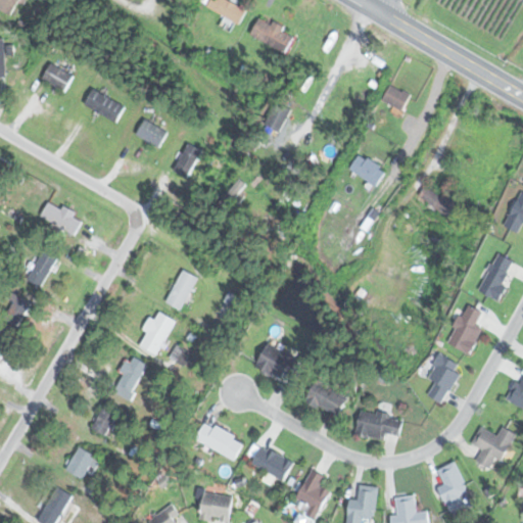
[(0,0),(0,6),(8,13),(17,0),(0,0)]
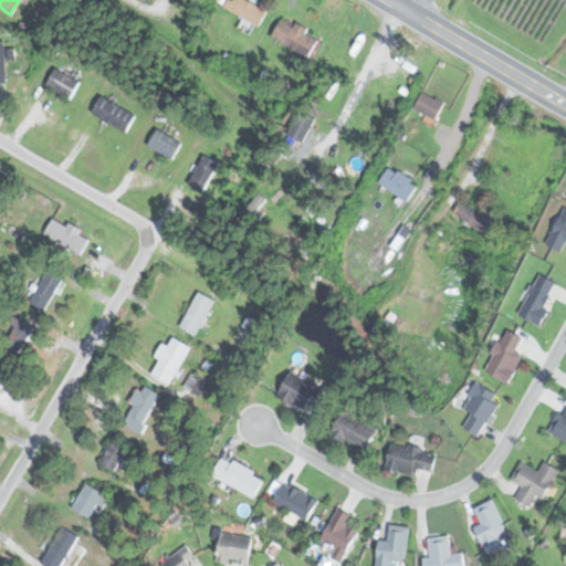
[(266,10),(248,0),(228,0),(224,6),(259,25),(266,10)]
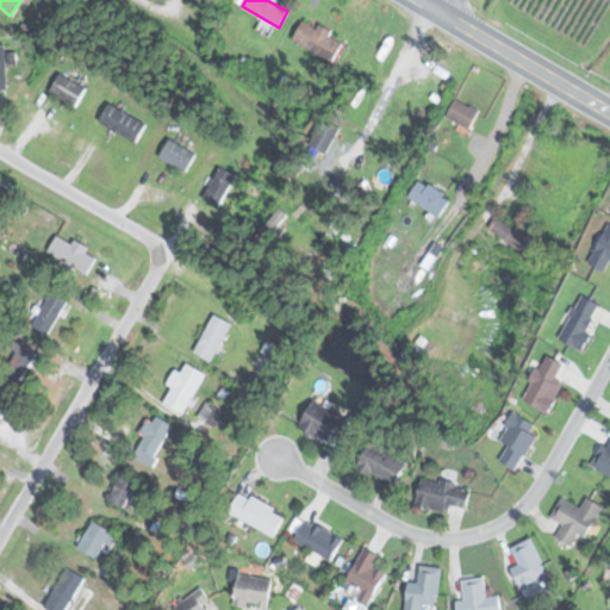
[(332,63),(344,42),(305,18),(293,38),(332,63)]
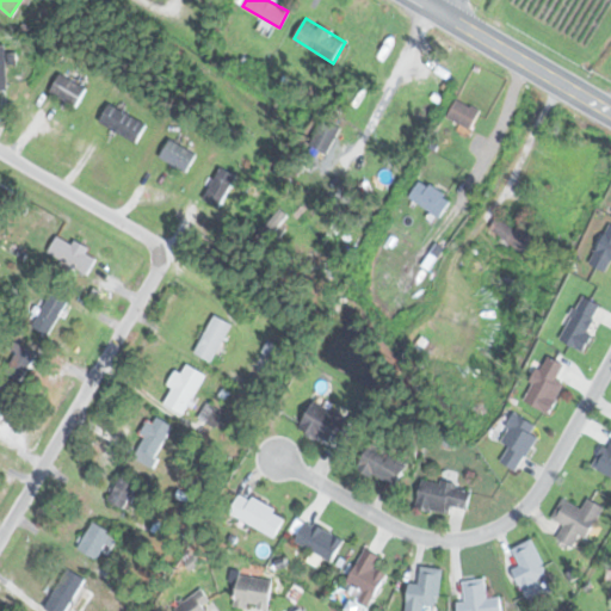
[(78,106),(87,88),(61,73),(50,92),(78,106)]
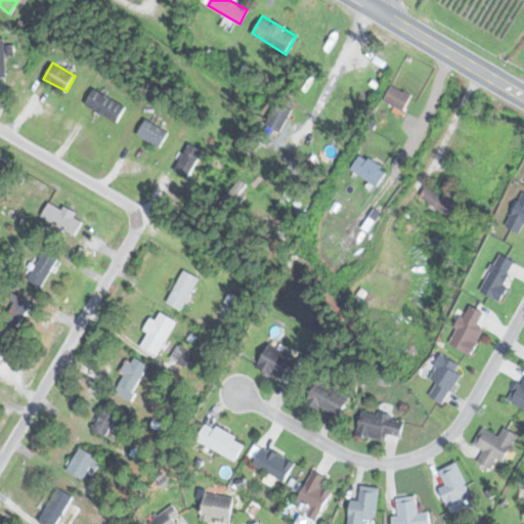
[(126,106),(95,88),(85,103),(117,122),(126,106)]
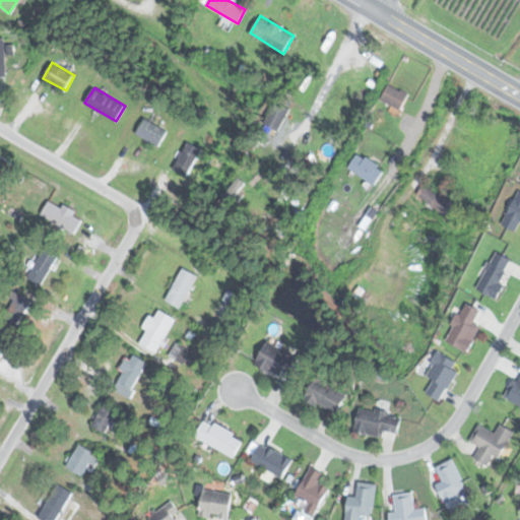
[(406,89),(381,89),(381,115),(406,115),(406,89)]
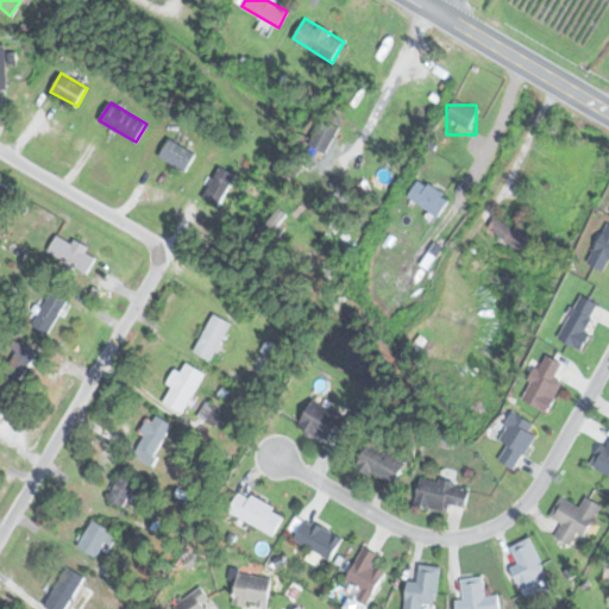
[(339,127),(324,120),(312,145),(327,152),(339,127)]
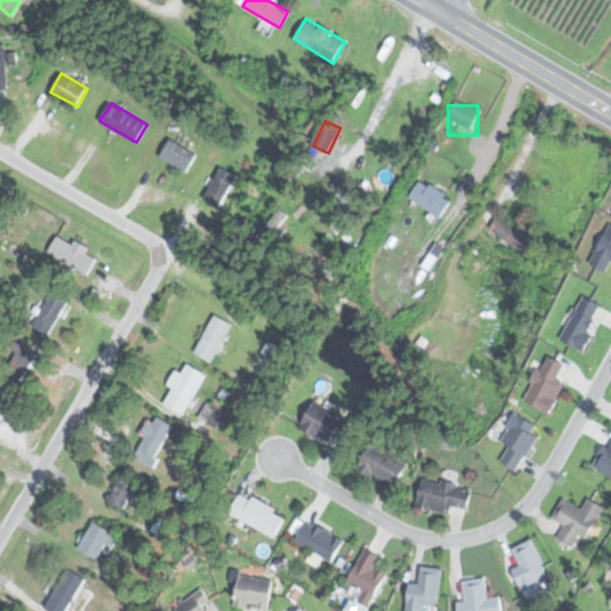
[(197,154),(171,139),(160,156),(186,173),(197,154)]
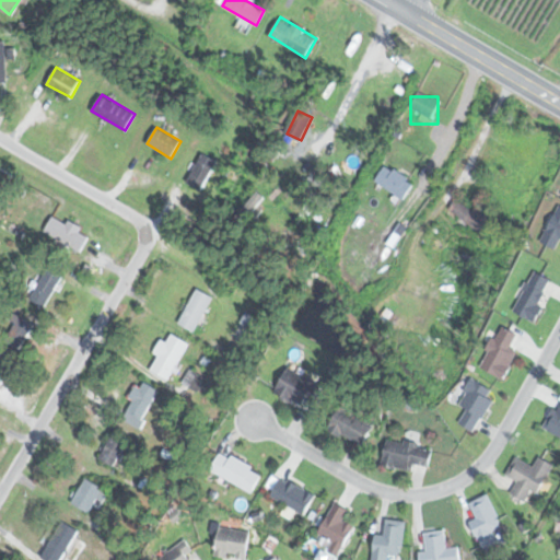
[(187,182),(200,189),(217,161),(203,153),(187,182)]
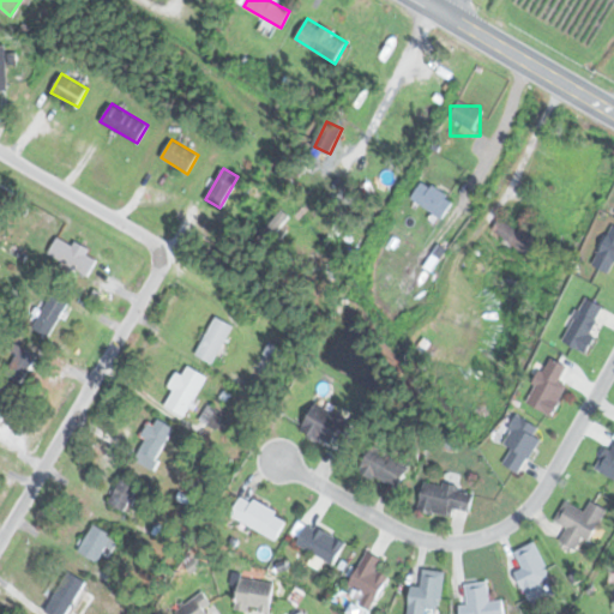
[(453,204),(426,180),(411,196),(439,220),(453,204)]
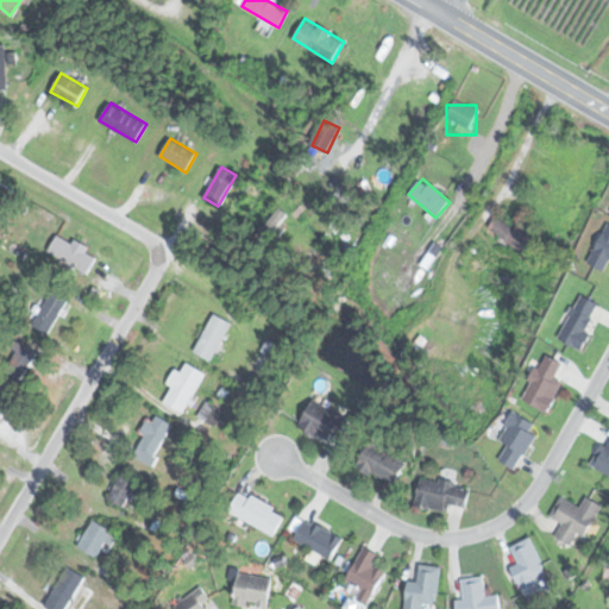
[(532,239),(498,214),(489,226),(522,252),(532,239)]
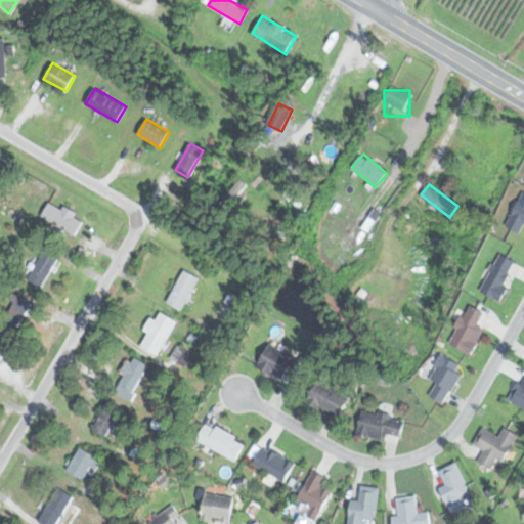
[(523,191),(506,226),(520,233),(523,225),(523,191)]
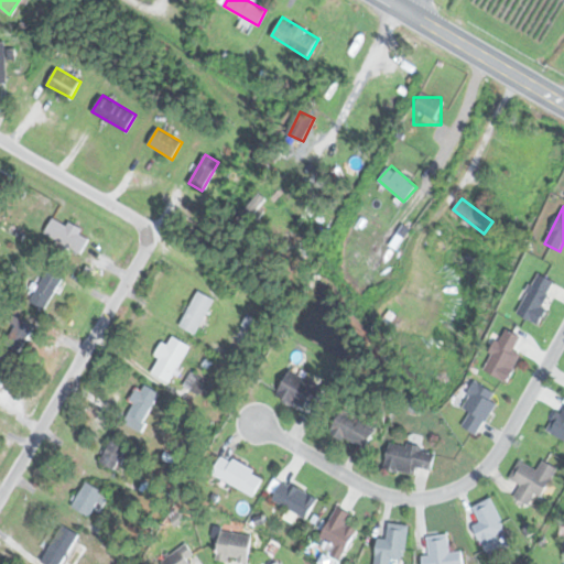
[(53,216),(43,232),(78,252),(88,235),(53,216)]
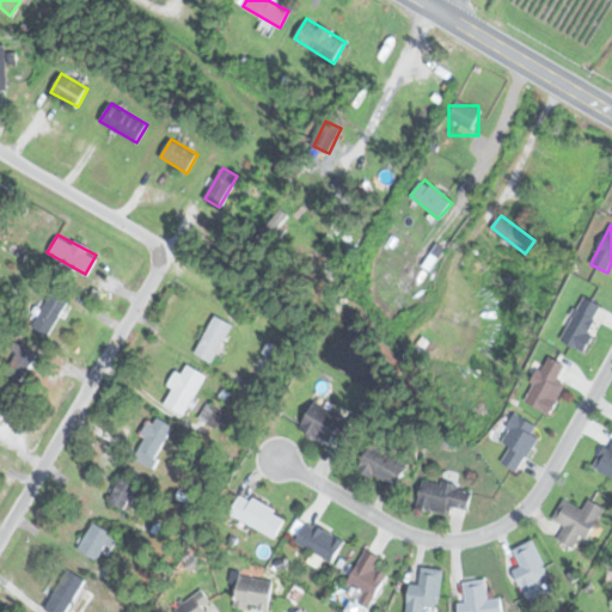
[(32,328),(49,337),(68,301),(51,292),(32,328)]
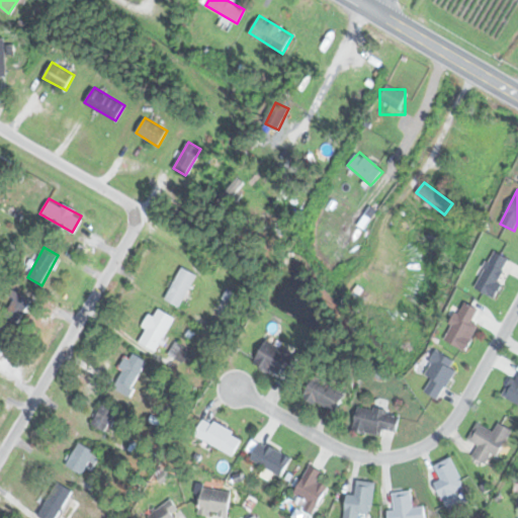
[(473,286),(492,296),(513,261),(495,250),(473,286)]
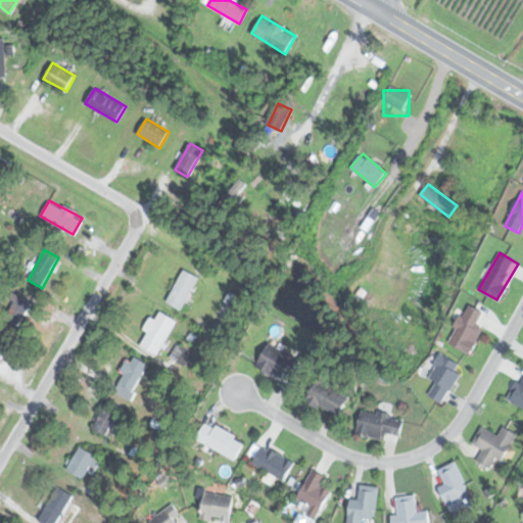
[(199,278),(184,270),(167,301),(182,310),(199,278)]
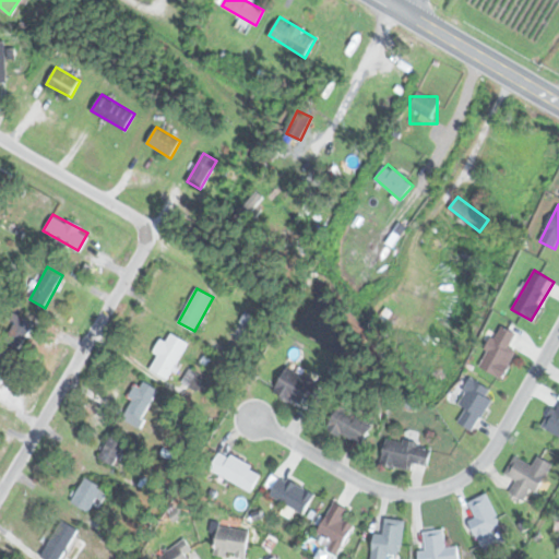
[(21,347),(33,322),(15,314),(4,340),(21,347)]
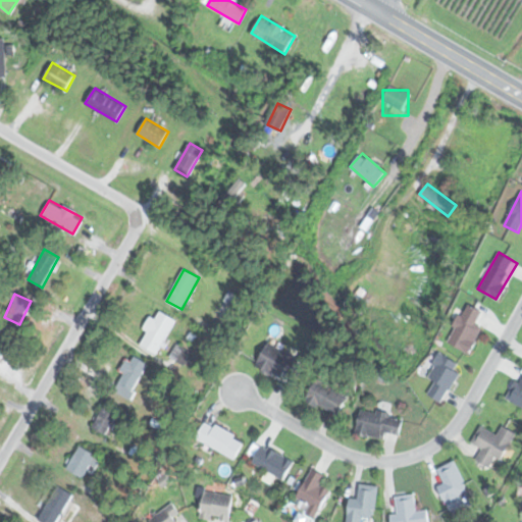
[(483,327),(476,324),(482,311),(466,303),(447,342),(470,354),(483,327)]
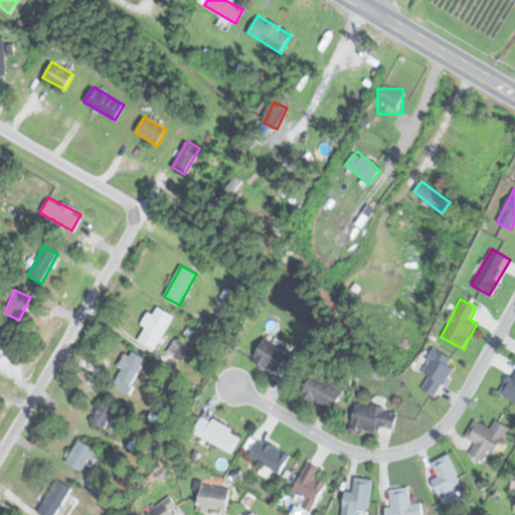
[(137,339),(155,349),(173,316),(155,306),(137,339)]
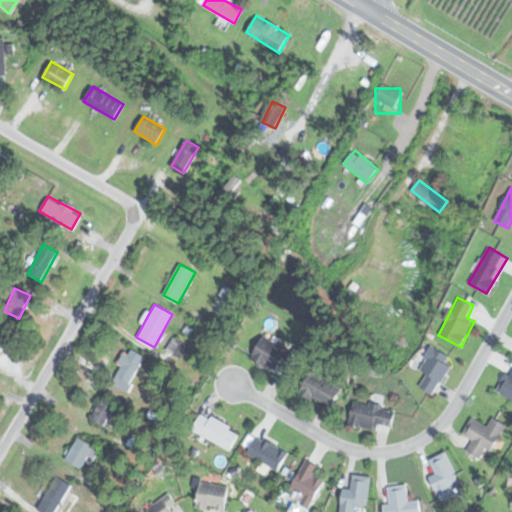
[(295,356),(267,335),(251,356),(274,374),(279,366),(284,370),(295,356)]
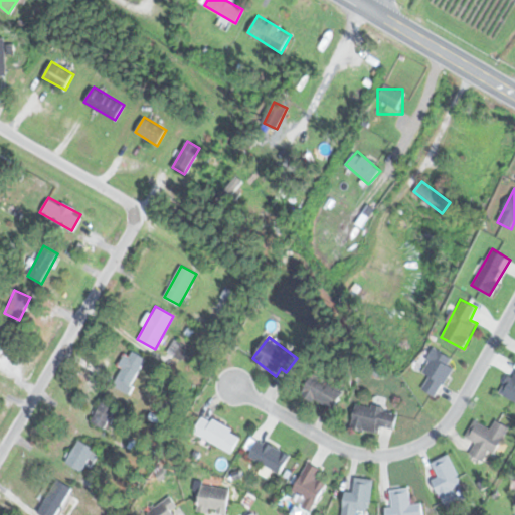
[(421,389),(438,397),(456,360),(432,348),(419,372),(428,376),(421,389)]
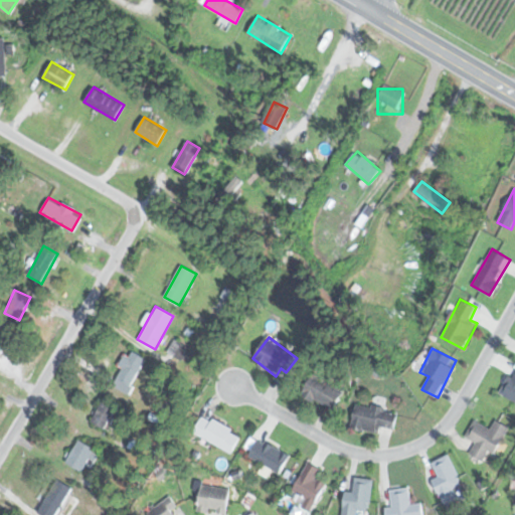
[(128,392),(146,359),(129,350),(111,383),(128,392)]
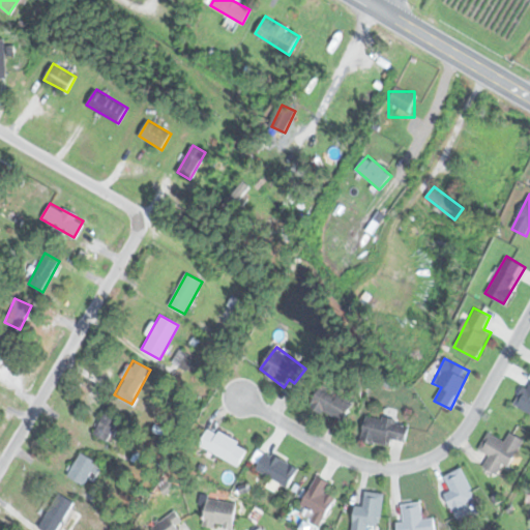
[(529,413),(529,379),(514,406),(529,413)]
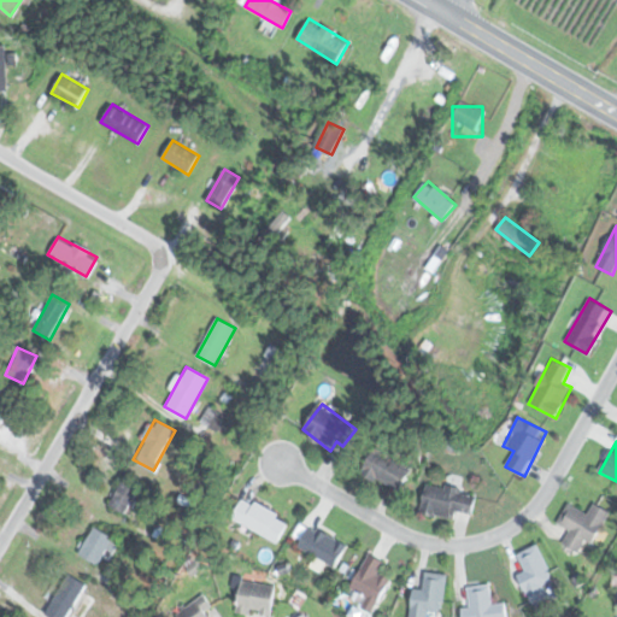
[(399,492),(412,468),(374,448),(362,474),(399,492)]
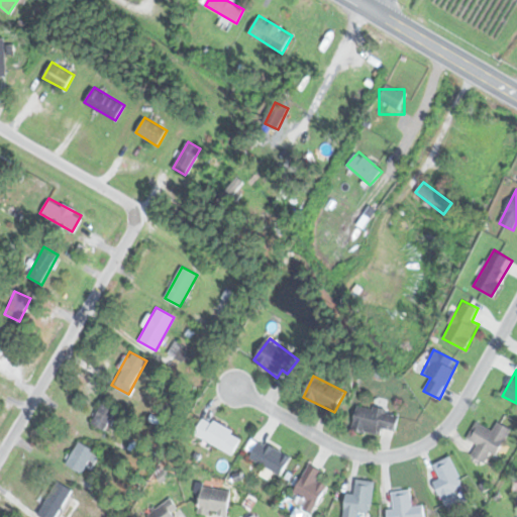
[(92,423),(107,431),(119,409),(104,400),(92,423)]
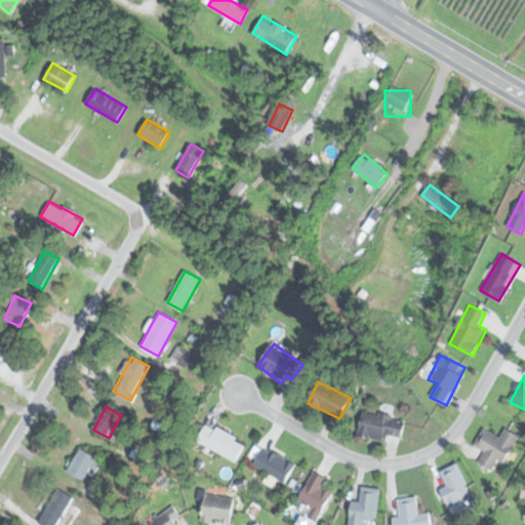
[(387,442),(389,436),(402,438),(406,419),(363,411),(358,437),(387,442)]
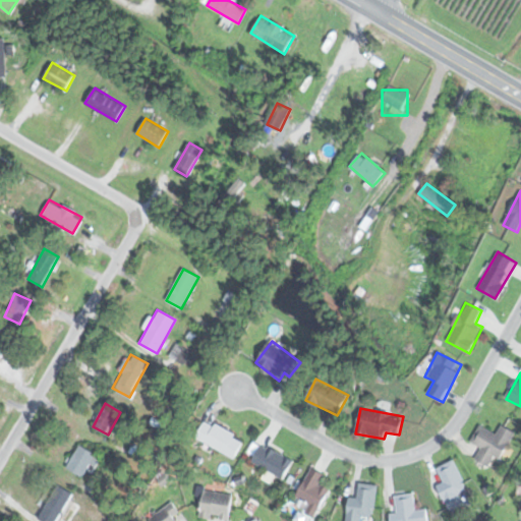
[(234,458),(244,440),(207,419),(196,439),(234,458)]
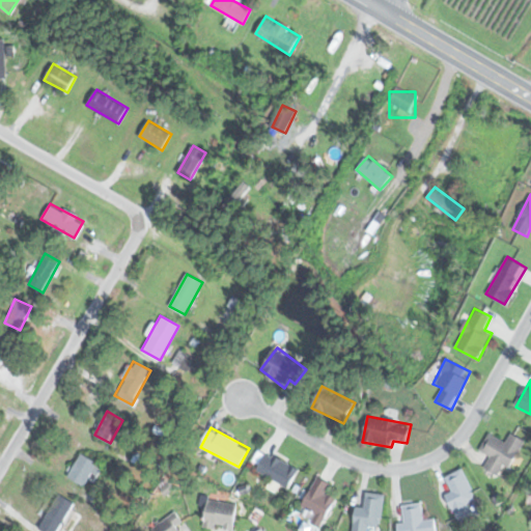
[(491,456),(485,468),(506,477),(524,440),(511,434),(507,443),(490,435),(482,452),(491,456)]
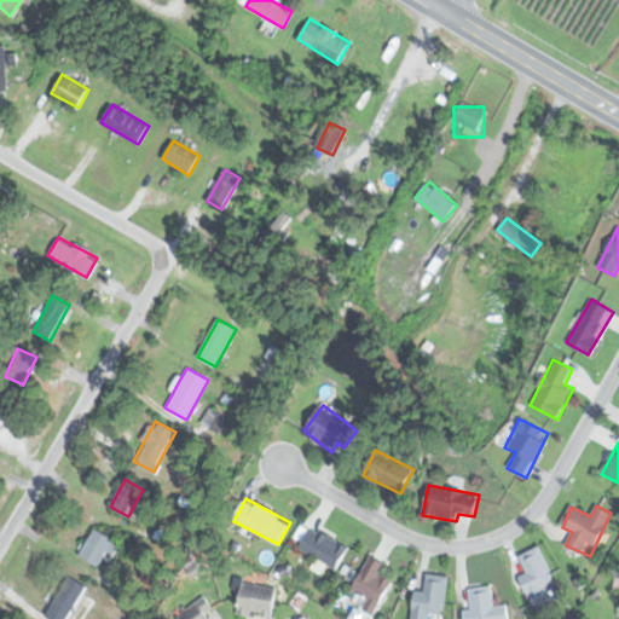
[(334,571),(348,550),(312,525),(298,547),(334,571)]
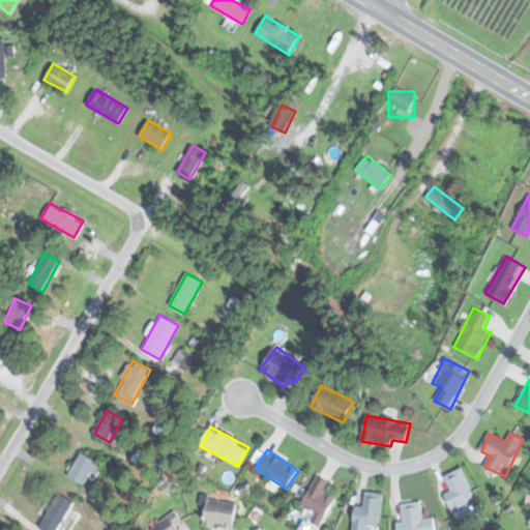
[(67,474),(88,487),(101,465),(82,452),(67,474)]
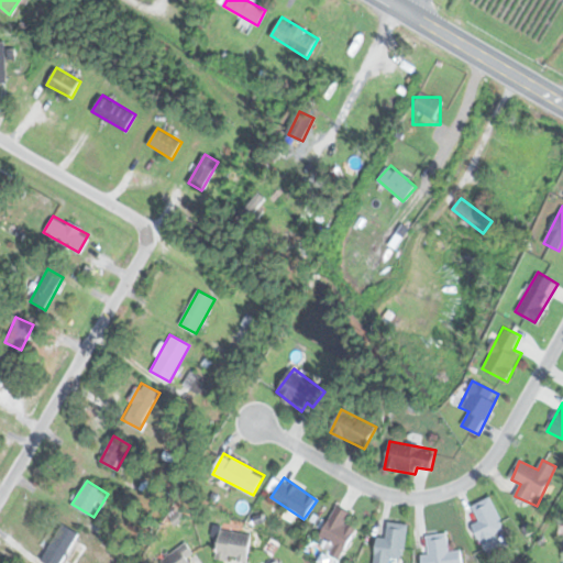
[(496,533),(505,529),(492,497),(472,505),(479,522),(473,525),(486,553),(501,547),(496,533)]
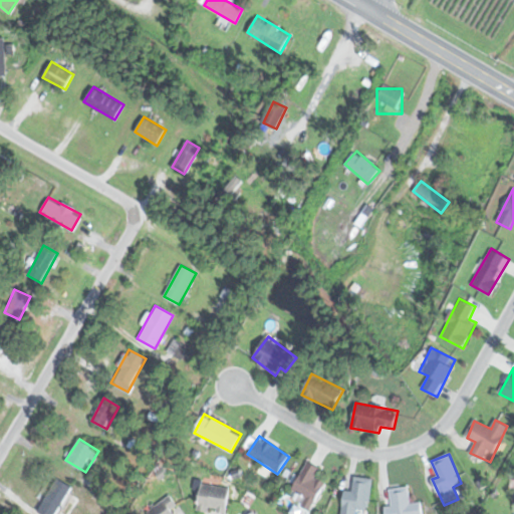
[(316,477),(321,467),(306,461),(293,491),(305,497),(301,505),(312,510),(325,481),(316,477)]
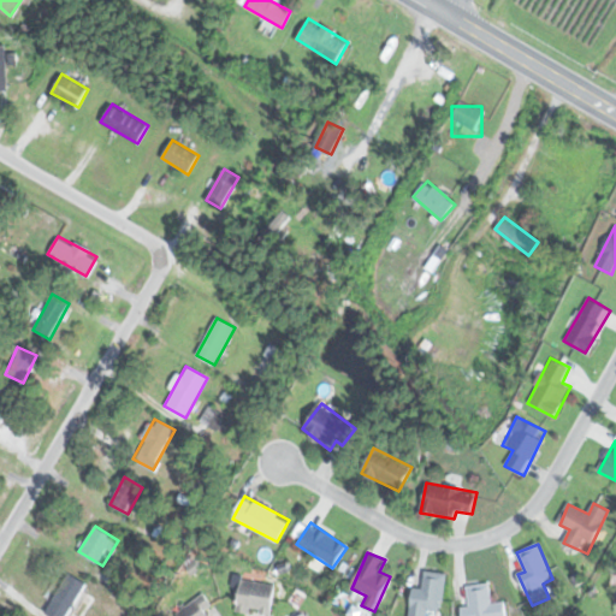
[(414,588),(409,615),(440,615),(446,574),(425,572),(422,590),(414,588)]
